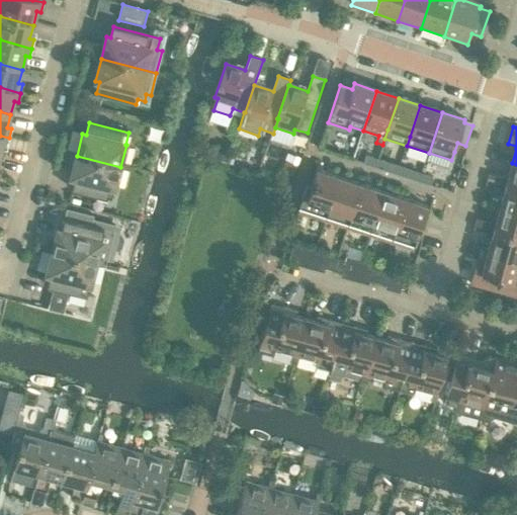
[(0,155),(2,146),(6,147),(9,138),(0,136),(0,155)]
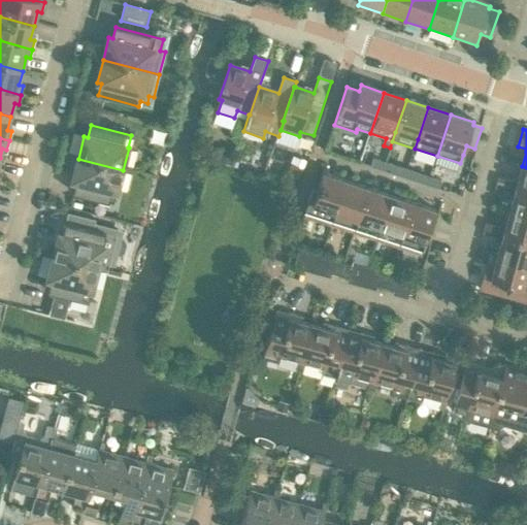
[(223,151),(220,159),(218,164),(231,169),(234,161),(236,156),(223,151)]
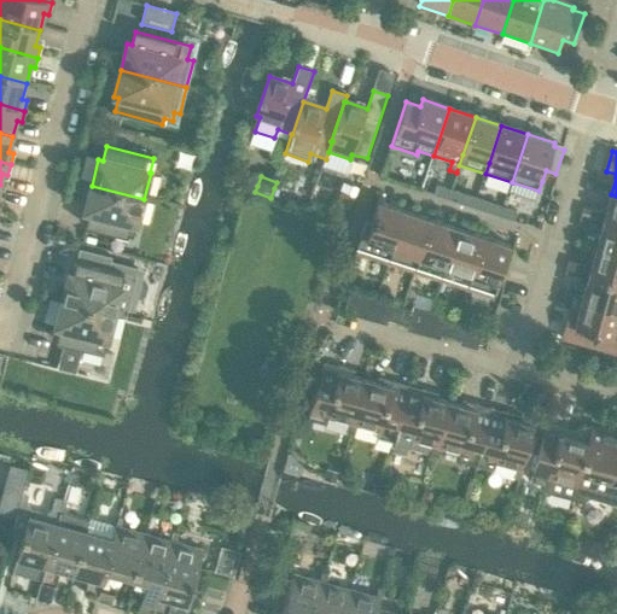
[(350,212),(359,189),(344,183),(336,208),(350,212)]
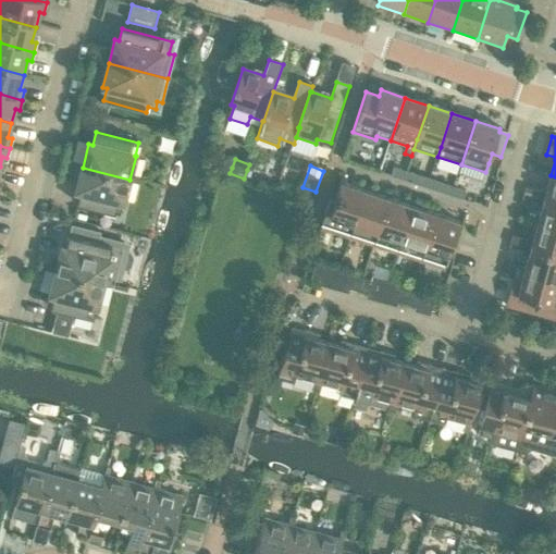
[(124,204),(130,180),(83,168),(76,192),(81,193),(77,205),(120,216),(123,204),(124,204)]
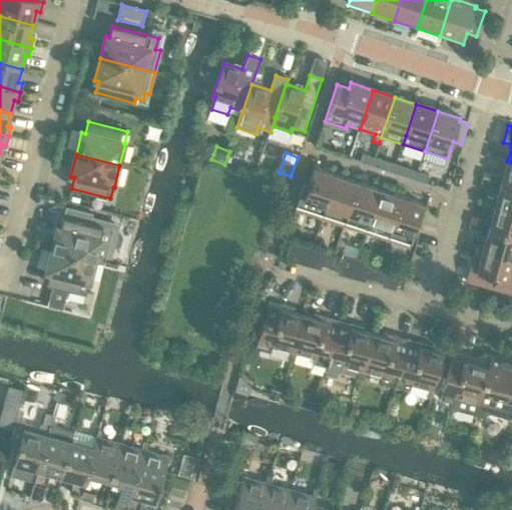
[(372,166),(374,158),(363,154),(360,162),(372,166)]
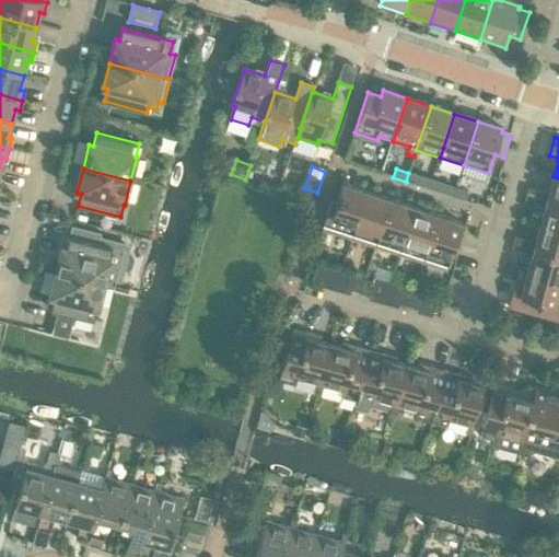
[(418,186),(421,177),(408,173),(406,182),(418,186)]
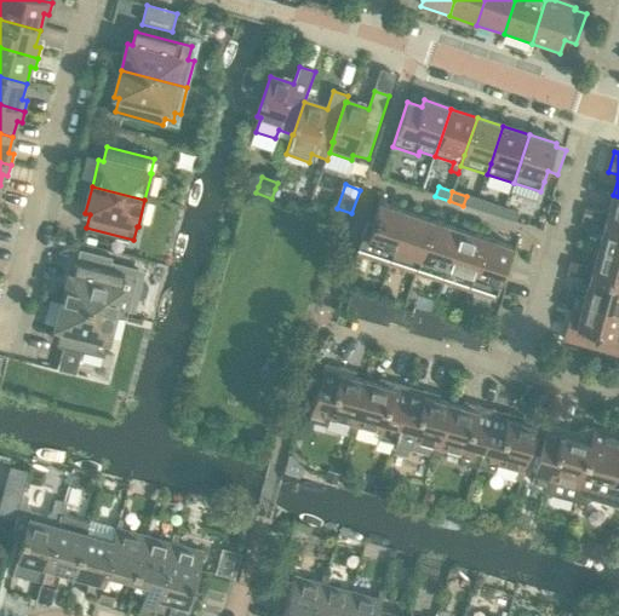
[(618,196),(613,195),(607,216),(596,213),(594,225),(605,228),(605,229),(606,223),(618,225),(618,196)]
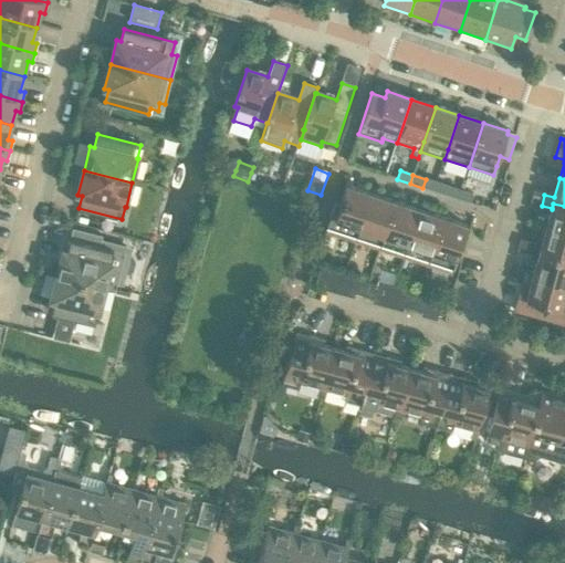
[(326,232),(331,233),(336,236),(356,242),(370,195),(358,191),(346,187),(339,207),(335,205),(326,232)]
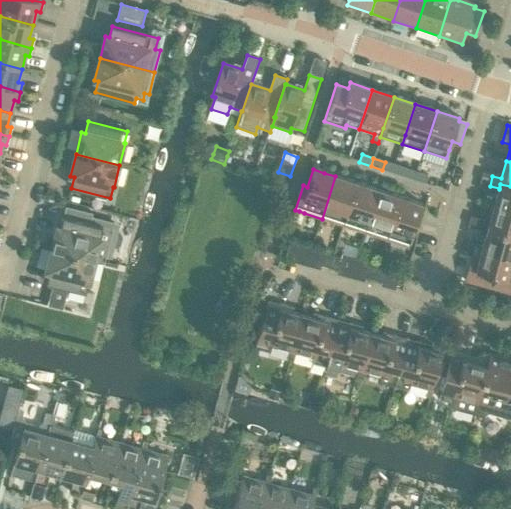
[(414,180),(417,172),(405,169),(403,177),(414,180)]
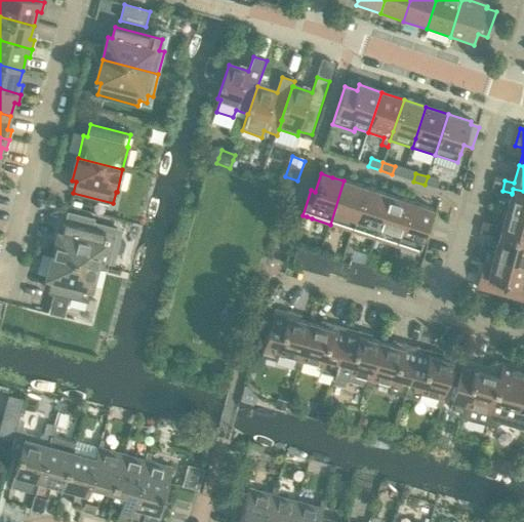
[(436,189),(439,181),(428,176),(425,185),(436,189)]
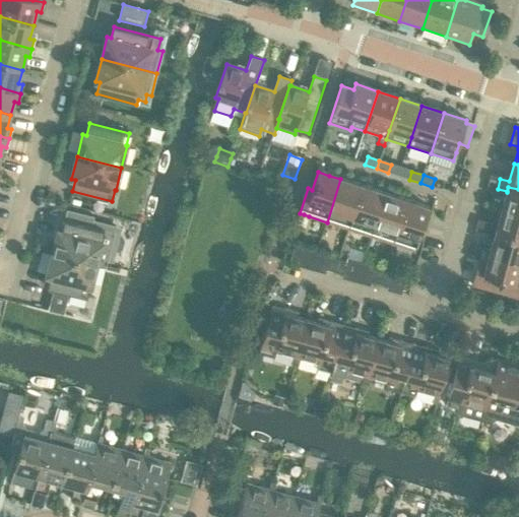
[(498,189),(500,179),(491,176),(488,186),(498,189)]
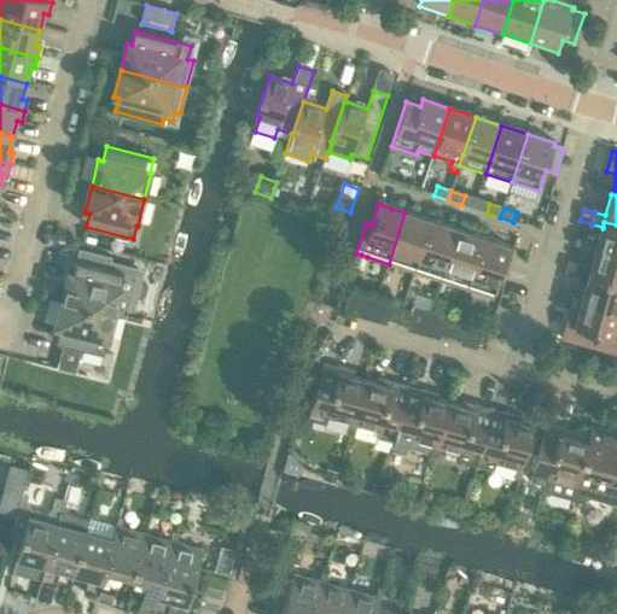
[(405,212),(389,264),(414,273),(431,221),(405,212)]
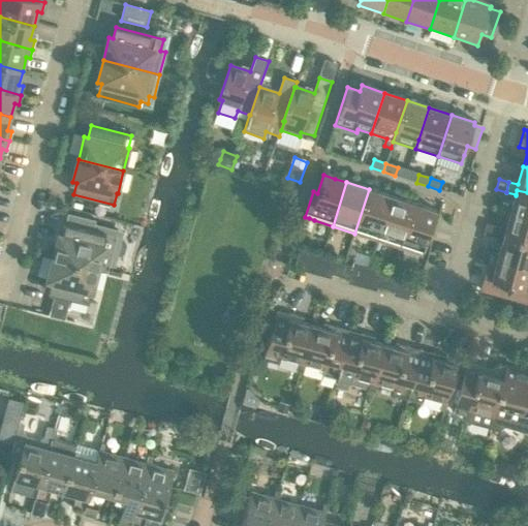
[(369,189),(354,234),(377,241),(392,196),(369,189)]
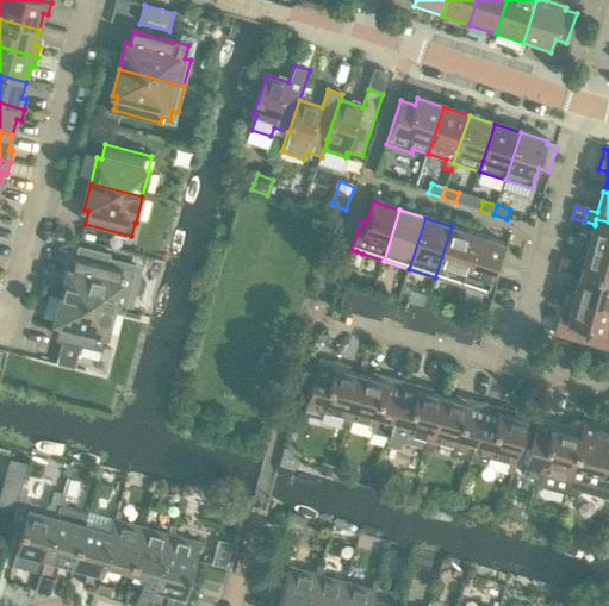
[(608,222),(596,219),(595,225),(595,224),(589,244),(608,250),(608,222)]
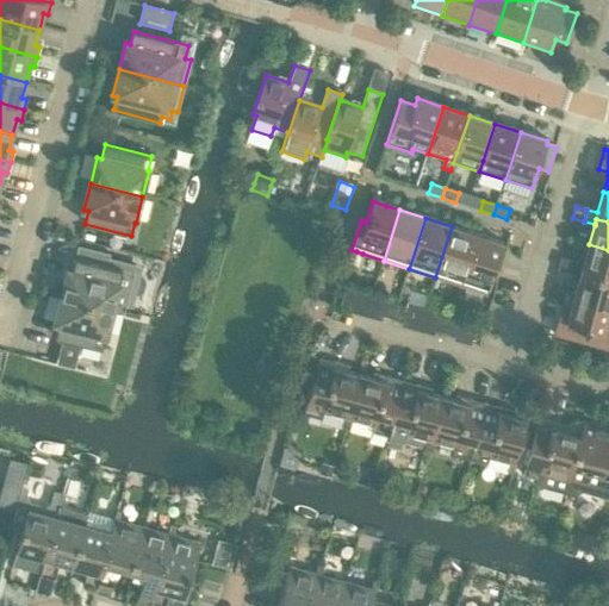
[(452,226),(435,277),(461,286),(477,236),(452,226)]
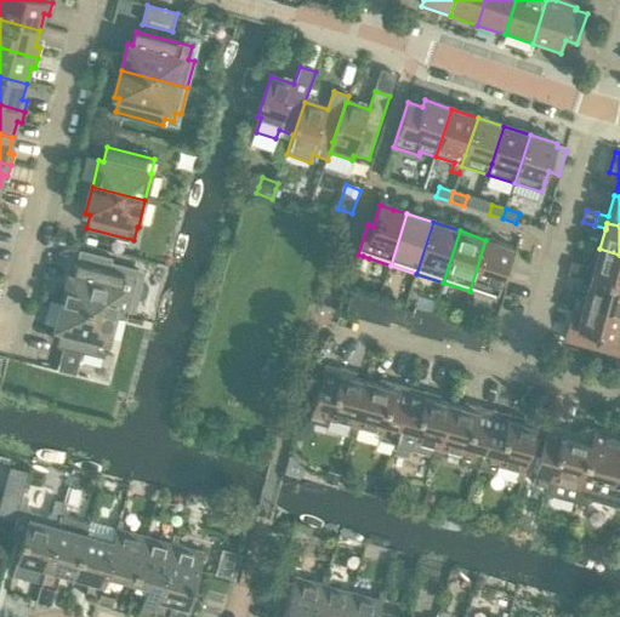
[(485,240),(470,291),(496,301),(501,286),(513,249),(485,240)]
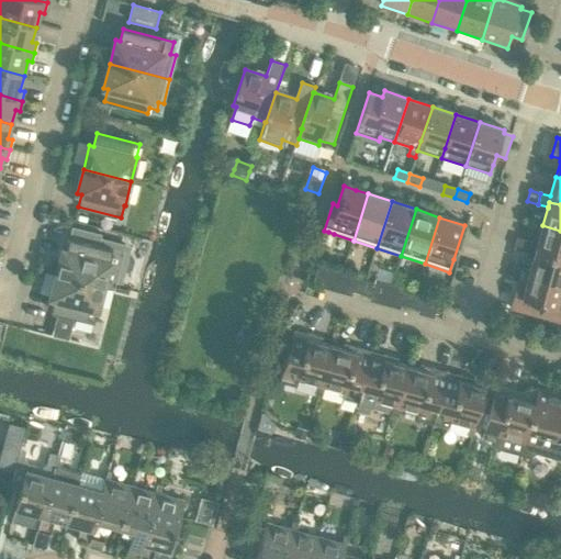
[(560,231),(542,225),(537,244),(527,242),(525,253),(535,255),(535,256),(537,250),(560,256),(560,231)]
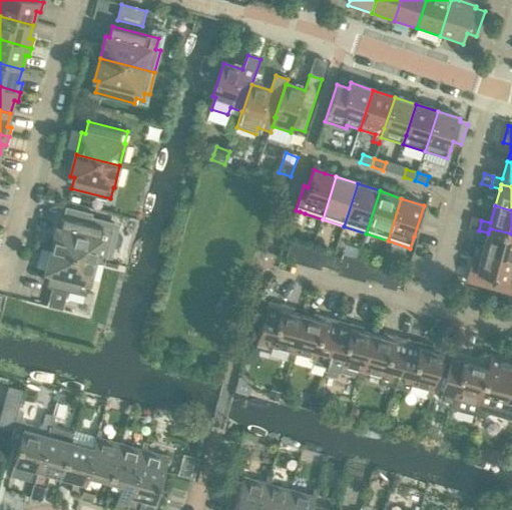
[(57,227),(51,249),(95,261),(105,264),(113,230),(103,227),(90,224),(93,214),(66,207),(63,217),(60,228),(57,227)]
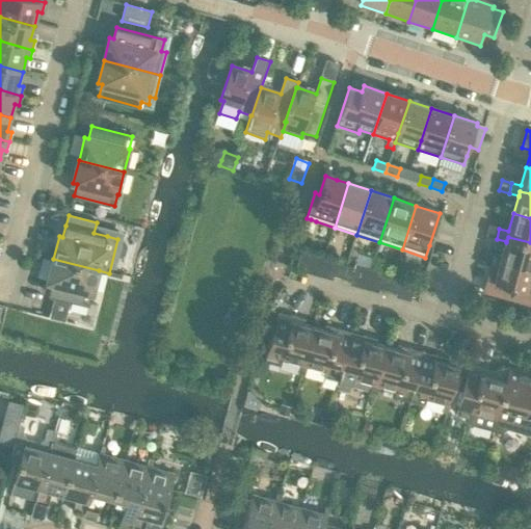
[(497,239),(499,229),(489,226),(486,236),(497,239)]
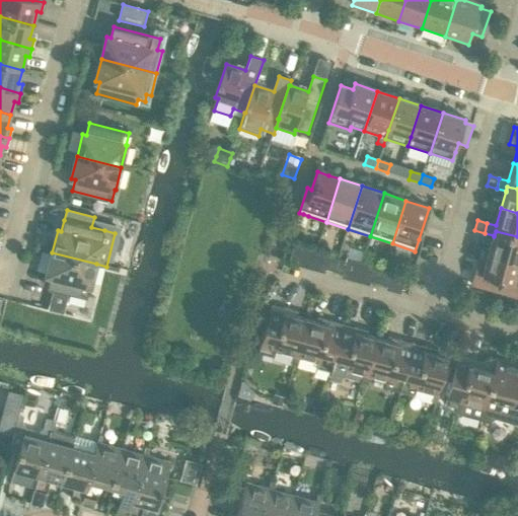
[(517,236),(496,231),(494,236),(494,235),(489,252),(517,261),(517,236)]
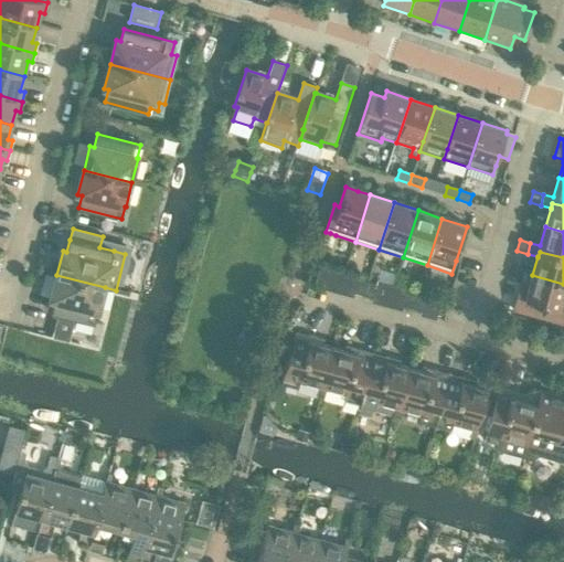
[(325,286),(328,273),(319,271),(316,283),(325,286)]
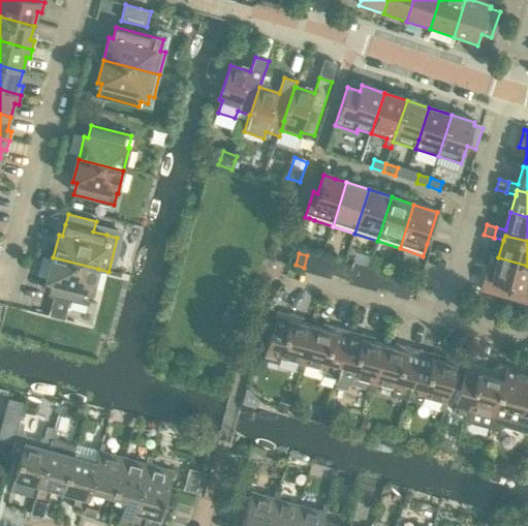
[(53,257),(48,280),(51,281),(48,292),(55,295),(49,316),(65,320),(70,299),(89,303),(92,291),(98,269),(53,257)]
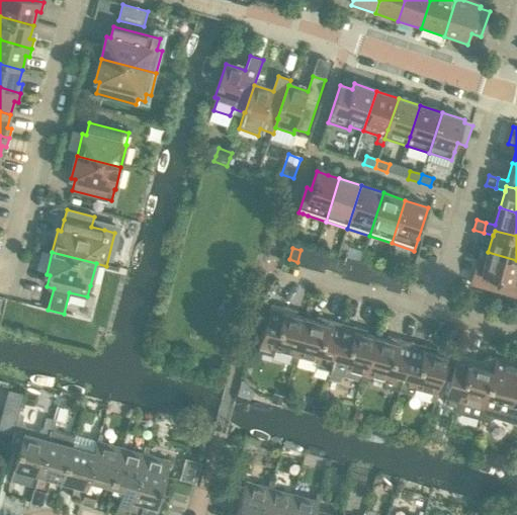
[(516,260),(488,252),(483,269),(475,267),(470,284),(516,297),(516,260)]
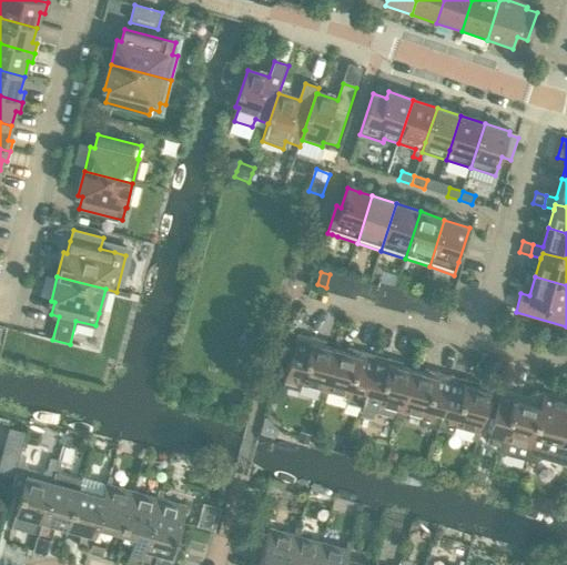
[(365,298),(370,285),(361,282),(357,295),(365,298)]
